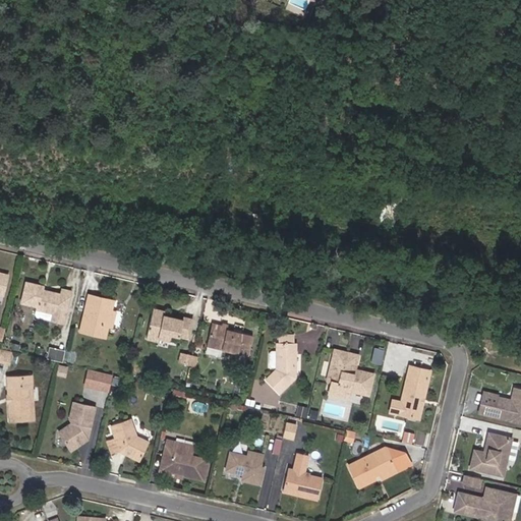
[(0,275),(0,295),(4,296),(8,278),(0,275)]
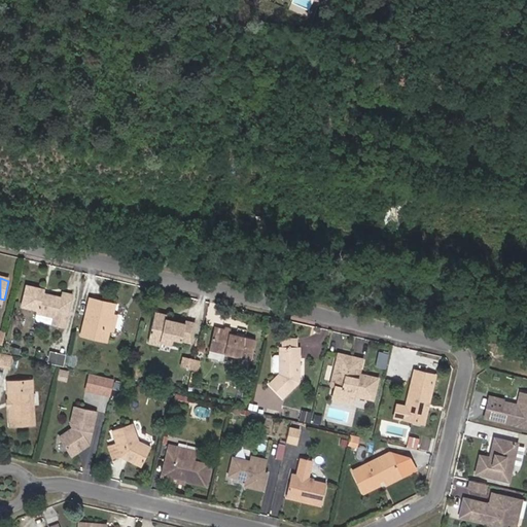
[(62,299),(48,295),(43,296),(43,294),(44,291),(27,287),(22,308),(37,311),(37,314),(54,318),(51,324),(64,327),(72,295),(63,293),(62,299)]
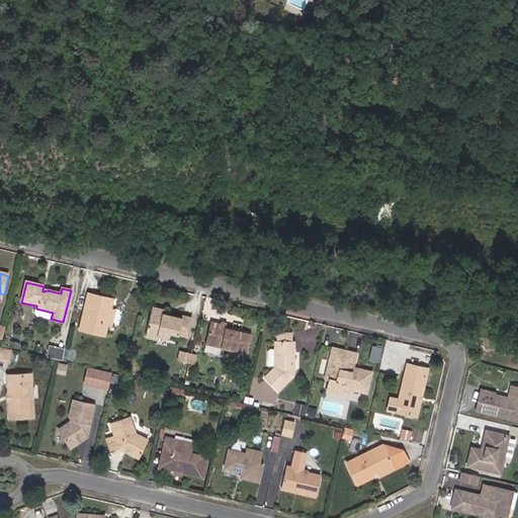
[(107,325),(111,311),(111,310),(106,306),(108,299),(89,295),(81,330),(105,336),(107,325)]
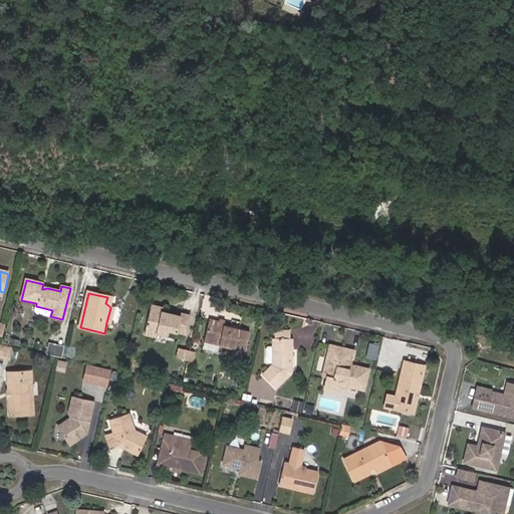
[(170,331),(178,333),(187,335),(191,316),(182,314),(182,316),(163,312),(164,308),(153,305),(146,335),(157,337),(158,334),(169,336),(170,331)]
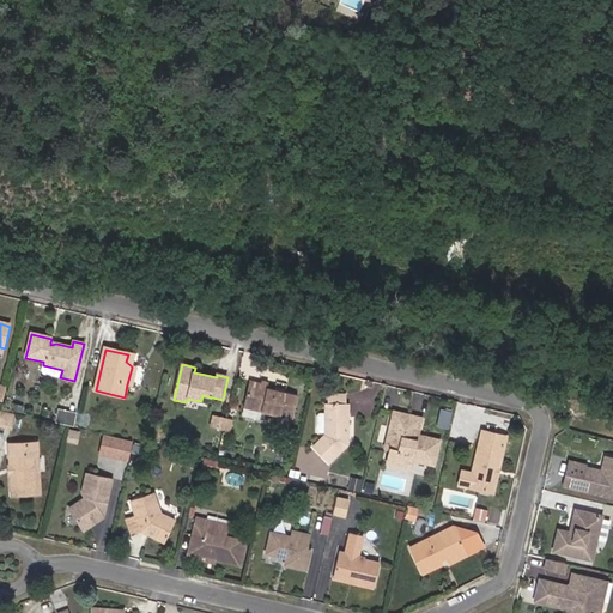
[(252,382),(246,408),(293,420),(298,398),(268,389),(269,387),(252,382)]
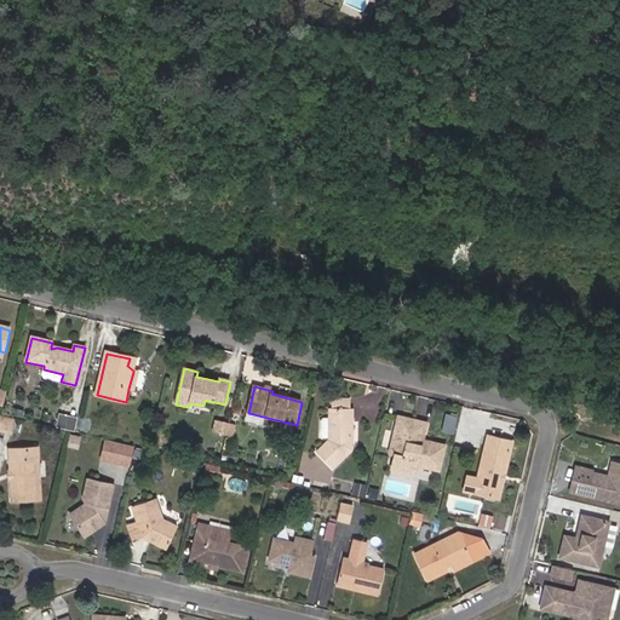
[(333,409),(351,409),(351,400),(333,400),(333,409)]
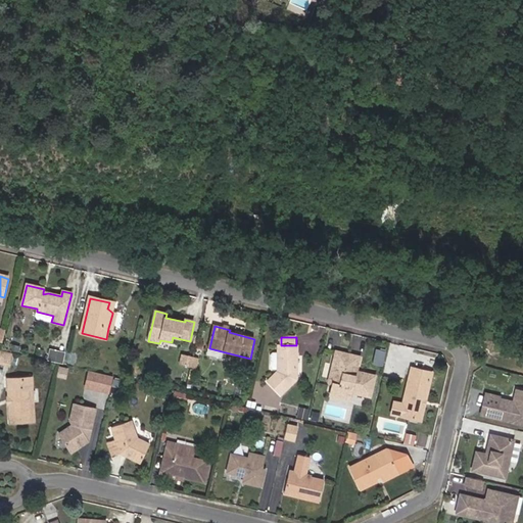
[(296,345),(281,345),(279,345),(279,354),(274,354),(272,357),(271,368),(274,370),(279,370),(279,372),(269,382),(282,395),(298,379),(298,345),(296,345)]
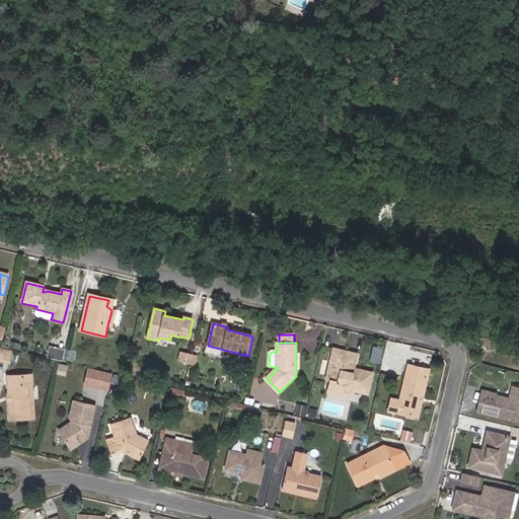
[(64,349),(53,347),(50,357),(62,359),(64,349)]
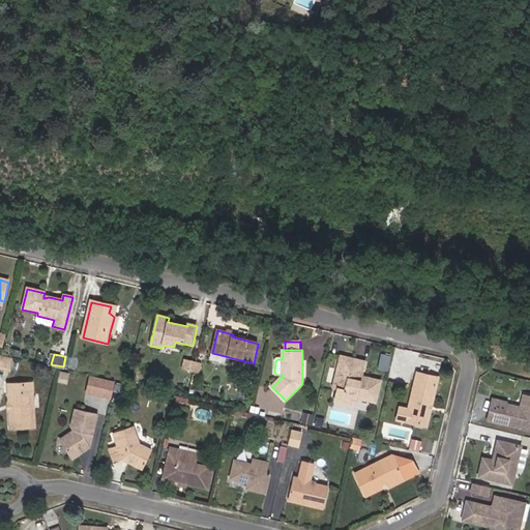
[(388,371),(391,356),(382,354),(379,369),(388,371)]
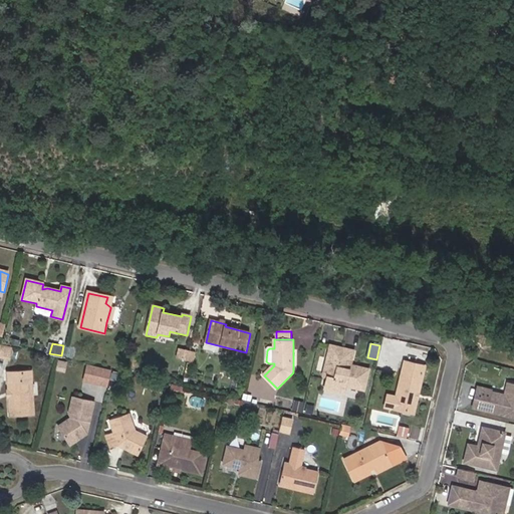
[(0,355),(10,357),(12,349),(0,346),(0,355)]
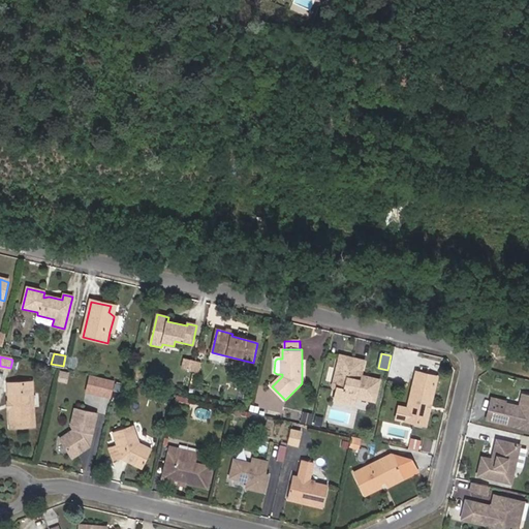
[(379,380),(362,376),(362,377),(358,377),(359,372),(361,372),(364,362),(340,356),(333,387),(337,389),(334,400),(353,404),(354,398),(374,402),(379,380)]
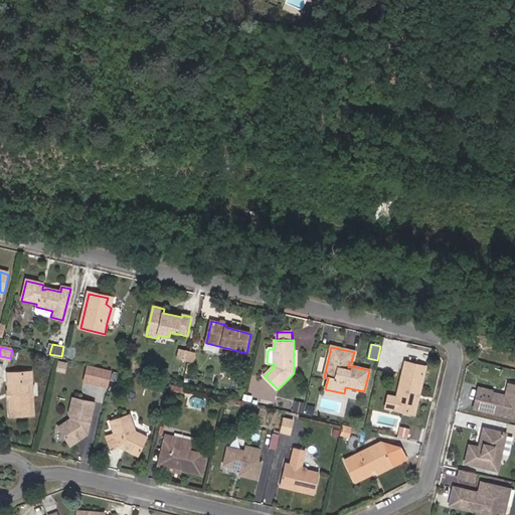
[(178,360),(183,361),(186,351),(180,350),(178,360)]
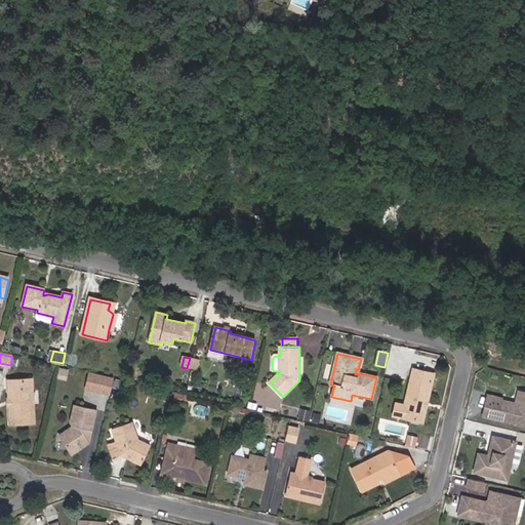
[(406,405),(403,416),(423,421),(427,406),(426,405),(426,402),(428,403),(435,373),(414,368),(406,405)]
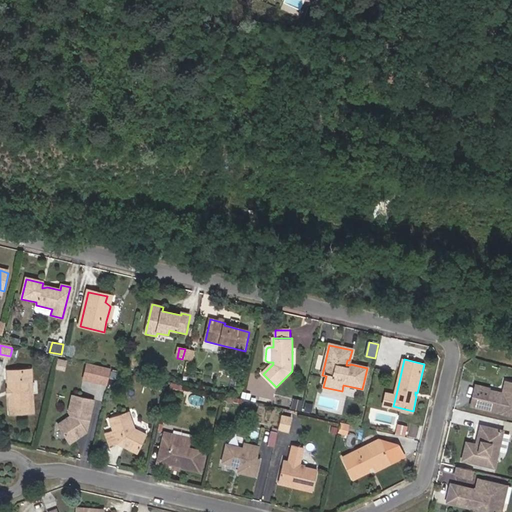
[(60,360),(58,370),(64,371),(66,362),(60,360)]
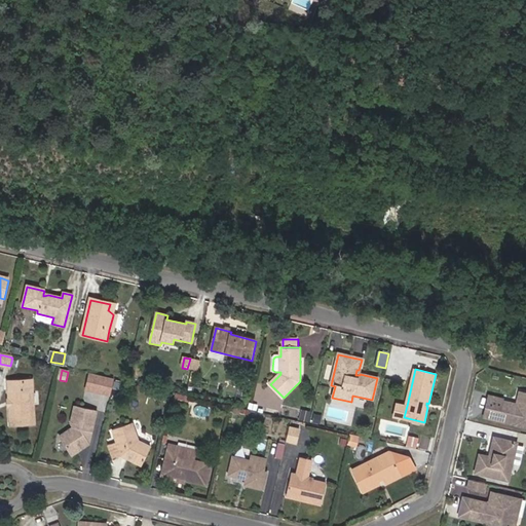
[(87,390),(111,396),(114,380),(90,374),(87,390)]
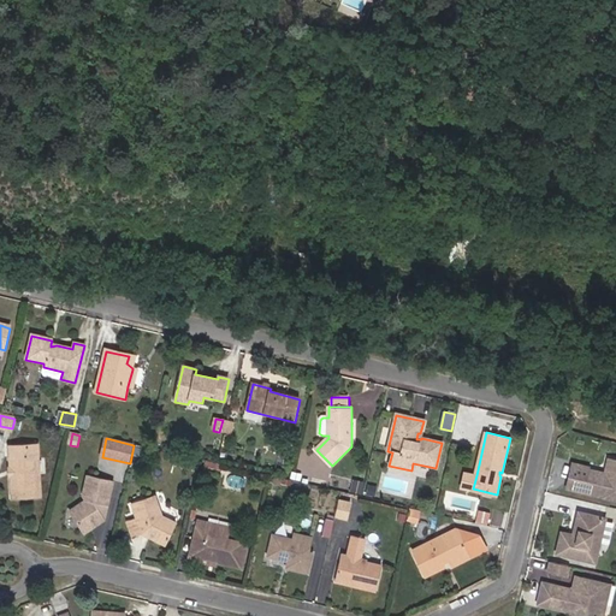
[(41,496),(40,473),(37,473),(37,461),(39,461),(37,445),(10,446),(12,469),(13,471),(13,473),(12,475),(13,497),(41,496)]
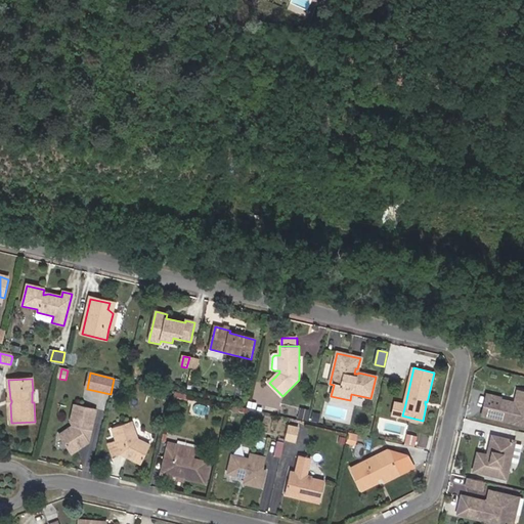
[(501,399),(500,407),(491,405),(493,397),(487,396),(483,415),(523,424),(523,390),(519,389),(515,402),(501,399)]
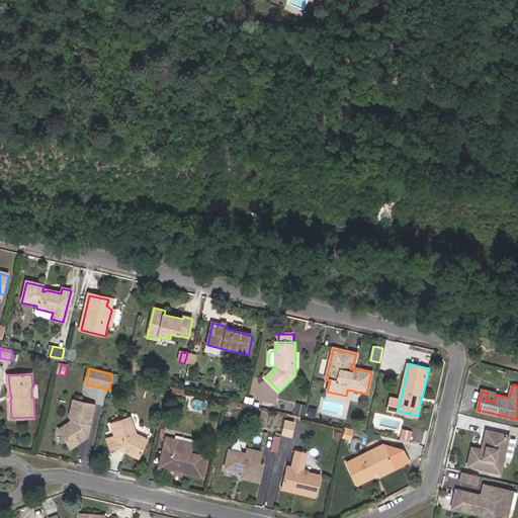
[(174,389),(172,397),(184,400),(186,392),(174,389)]
